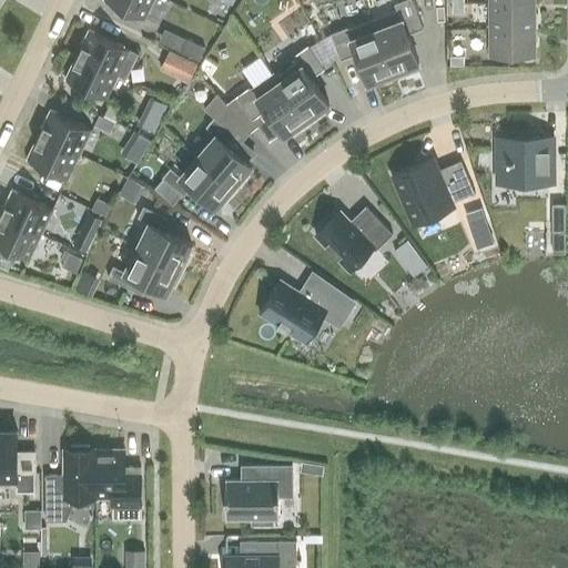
[(103,0),(144,20),(153,0),(103,0)]
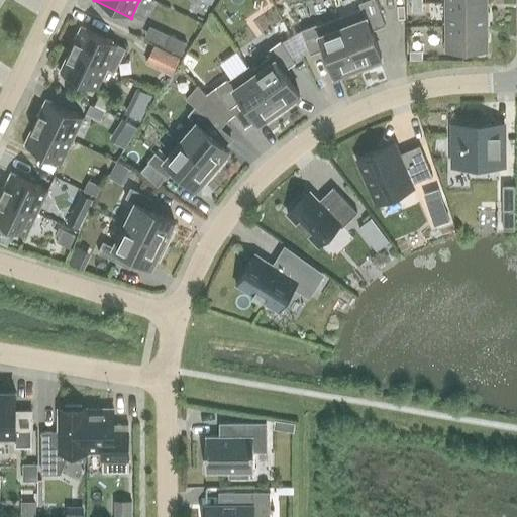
[(338,17),(359,71),(375,65),(373,62),(382,58),(371,31),(385,26),(375,0),(368,0),(358,4),(360,9),(338,17)]
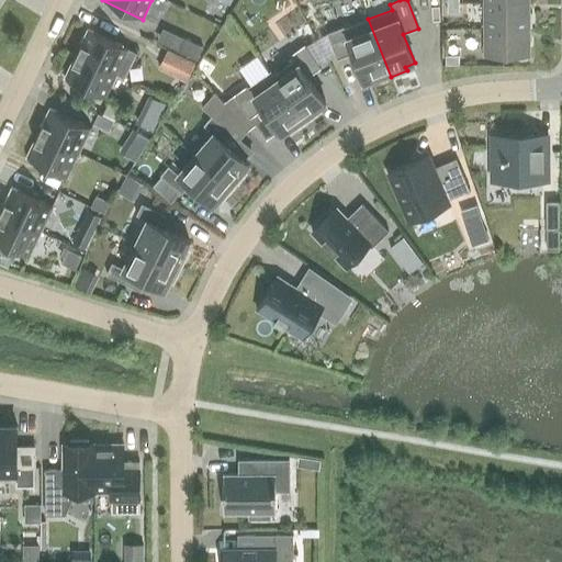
[(484,3),(484,31),(528,31),(528,27),(531,27),(531,13),(528,13),(528,3),(484,3)]
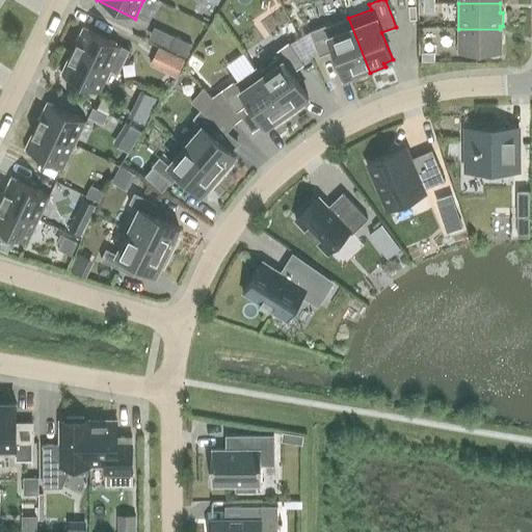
[(370,73),(348,18),(326,27),(325,26),(310,31),(319,56),(334,51),(344,78),(352,75),(354,79),(370,73)]
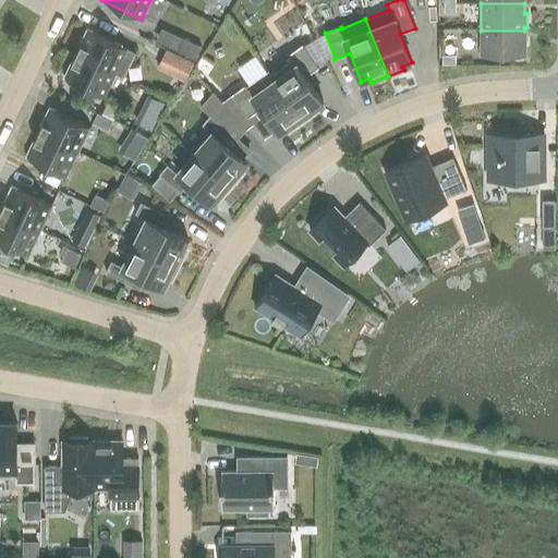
[(117,73),(124,77),(136,52),(88,29),(76,55),(117,73)]
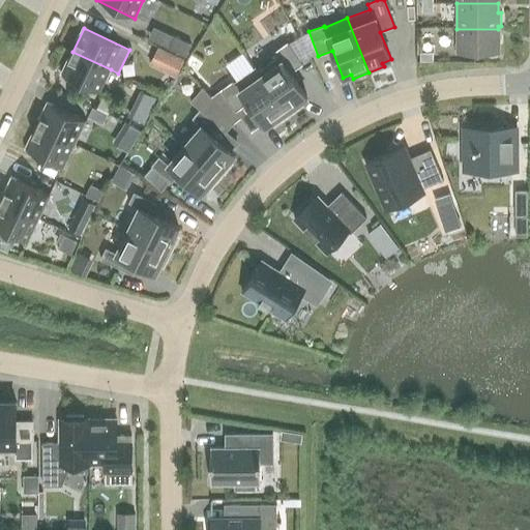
[(499,54),(498,29),(457,29),(457,54),(483,54),(483,56),(497,56),(497,54),(499,54)]
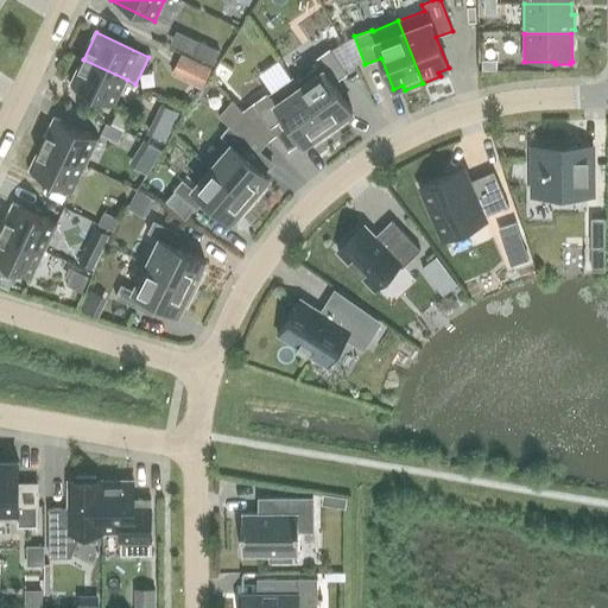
[(220,51),(196,40),(190,54),(213,64),(220,51)]
